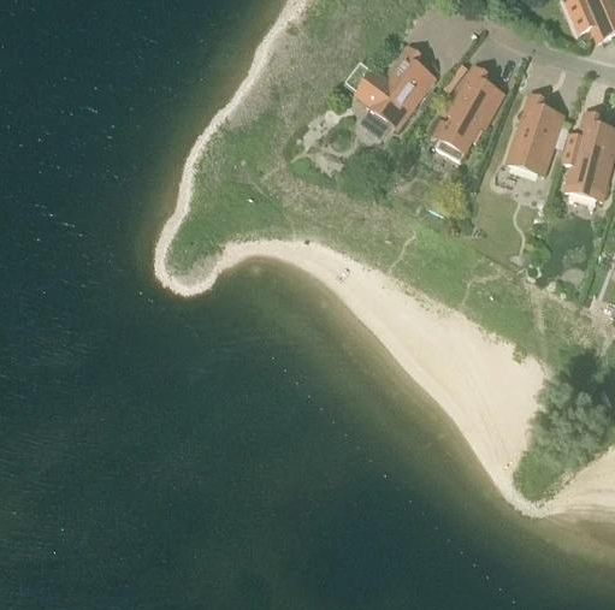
[(586,0),(587,3),(584,4),(599,41),(614,34),(614,0),(586,0)]
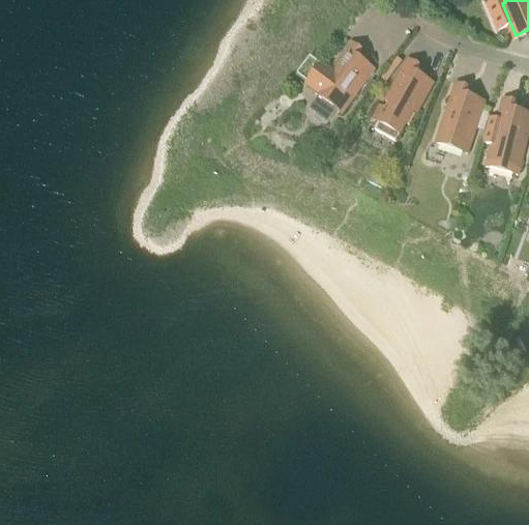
[(323,60),(307,80),(317,87),(315,89),(342,109),(375,64),(357,53),(362,46),(352,38),(332,66),(323,60)]
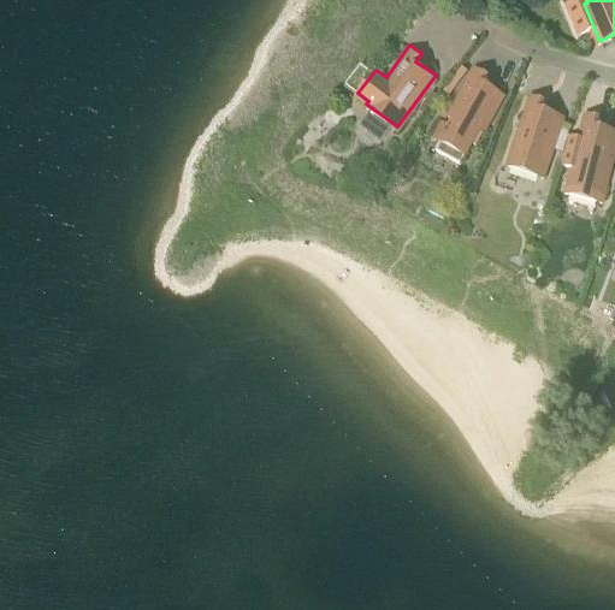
[(442,116),(432,132),(442,138),(437,147),(461,160),(482,124),(485,126),(504,92),(484,80),(489,71),(475,65),(449,111),(454,113),(450,120),(442,116)]
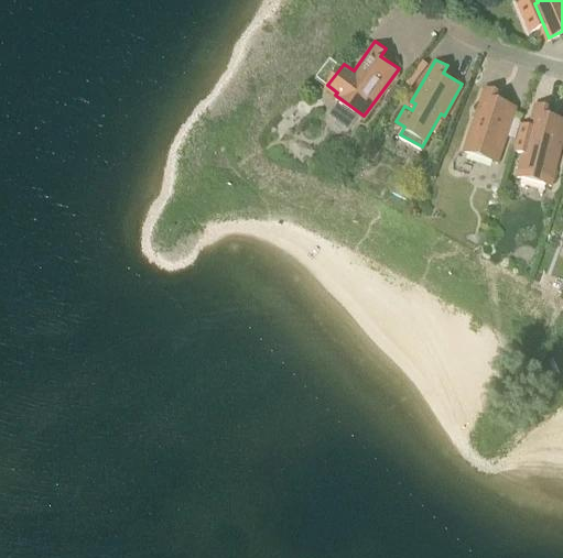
[(499,88),(486,84),(465,148),(498,160),(517,104),(496,97),(499,88)]
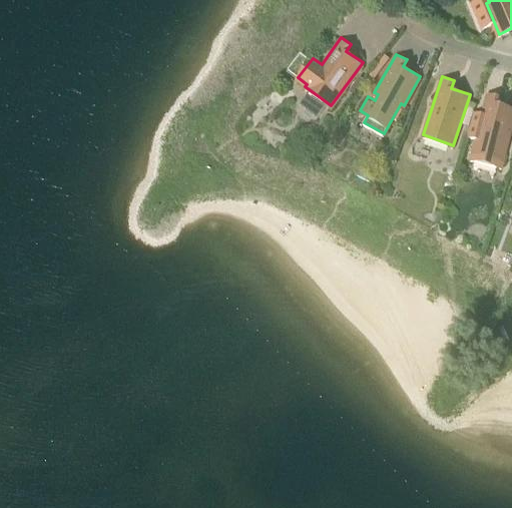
[(502,165),(504,158),(511,126),(511,105),(497,102),(499,94),(488,91),(483,111),(475,109),(468,135),(476,137),(473,150),(471,157),(502,165)]
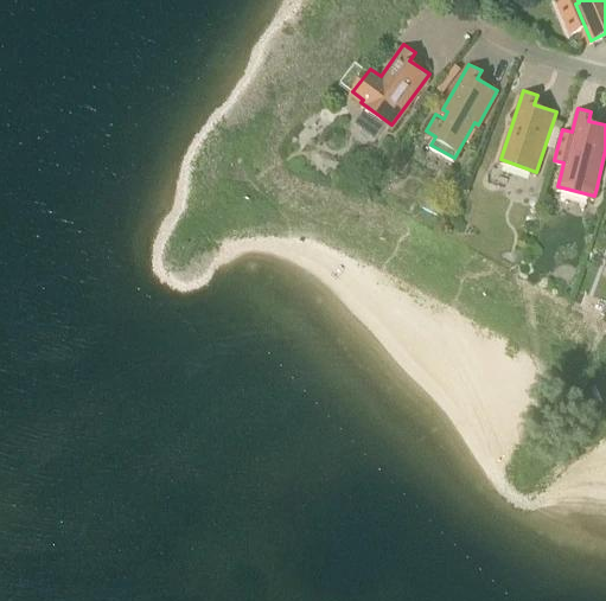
All buildings are outlined.
